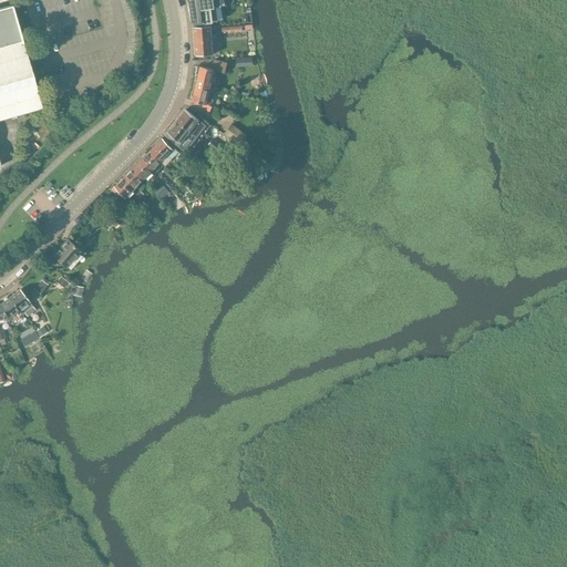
[(195,10),(202,9),(220,6),(219,0),(189,0),(192,10),(194,10),(195,10)]
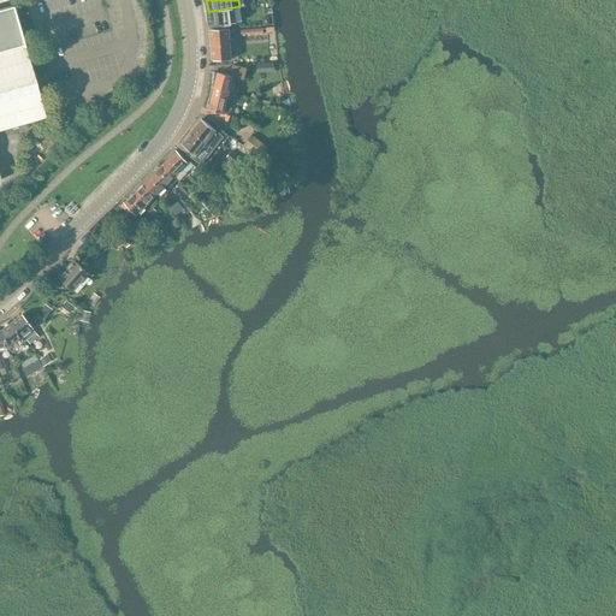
[(0,128),(45,116),(12,5),(0,9),(0,128)]
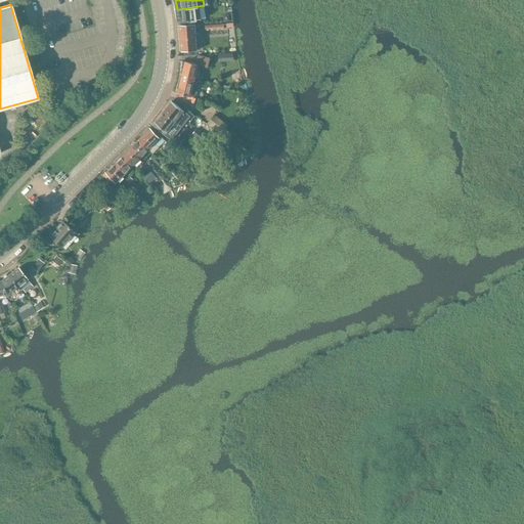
[(195,19),(201,18),(206,17),(204,5),(186,8),(180,9),(179,9),(177,9),(179,23),(195,19)]
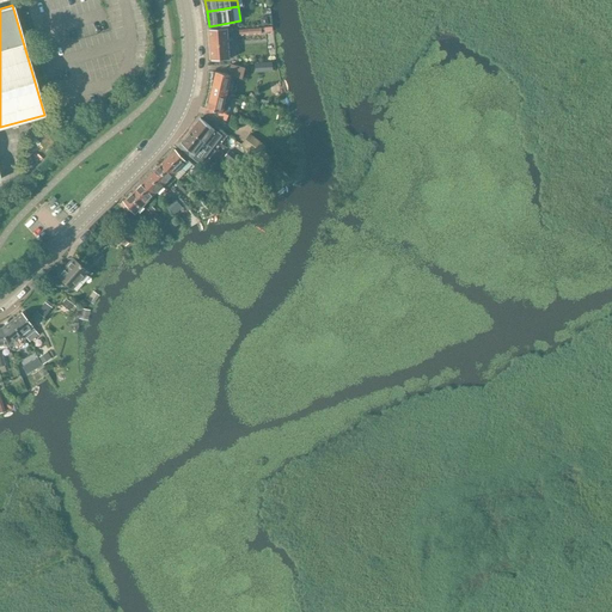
[(209,29),(212,60),(230,59),(227,28),(209,29)]
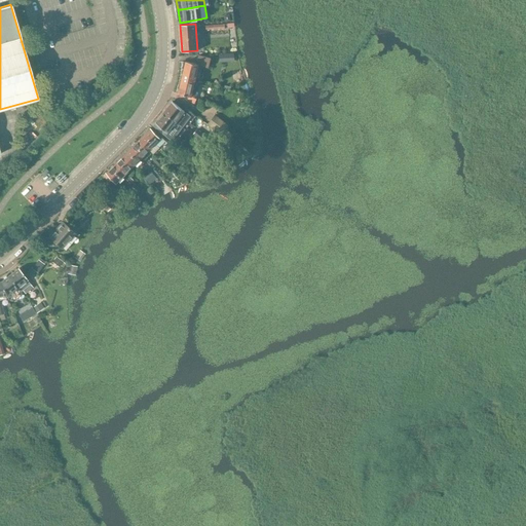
[(186,62),(182,78),(195,81),(198,66),(209,68),(211,58),(203,57),(198,55),(198,57),(196,65),(186,62)]
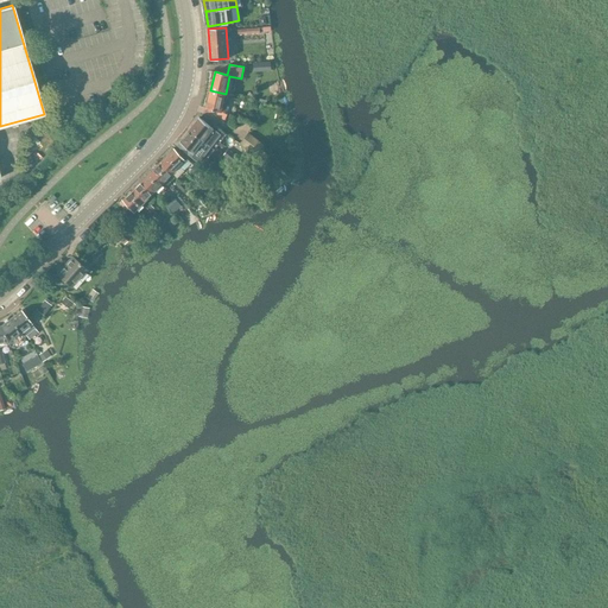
[(226,94),(210,90),(206,108),(219,112),(216,115),(225,120),(227,114),(221,112),(226,94)]
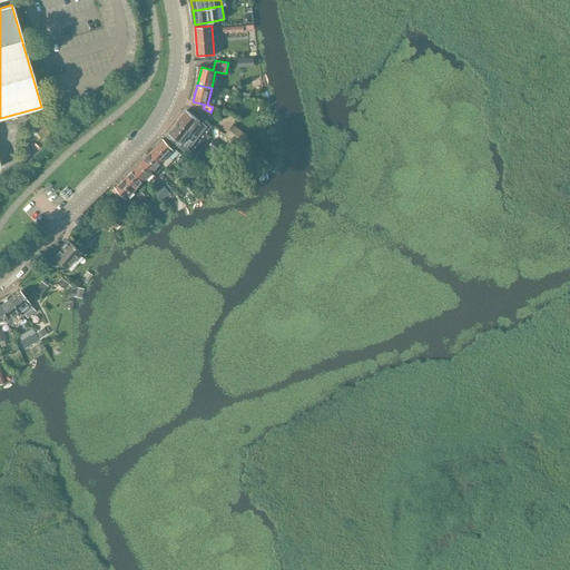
[(186,110),(177,121),(198,138),(207,126),(186,110)]
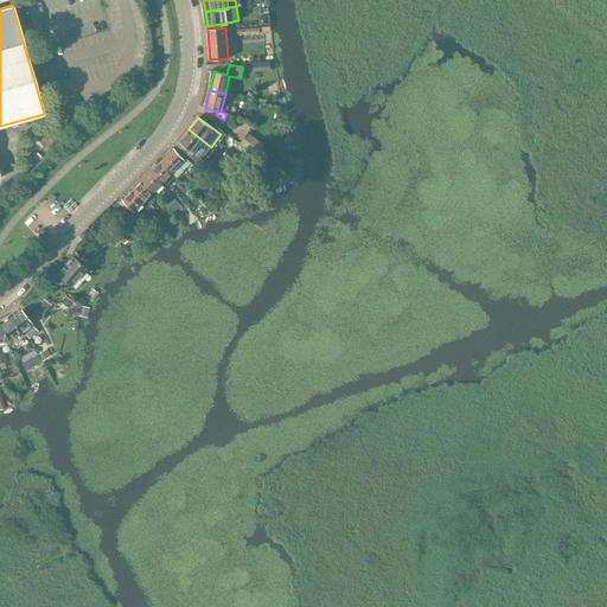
[(179,142),(177,145),(199,161),(211,147),(189,129),(179,142)]
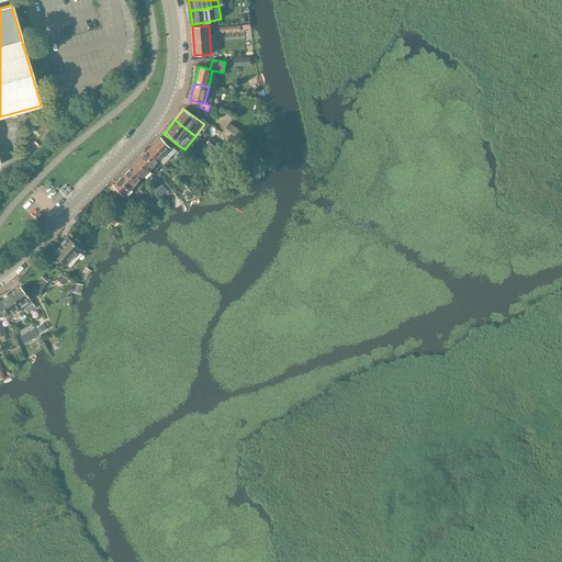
[(229,123),(222,134),(236,145),(245,134),(229,123)]
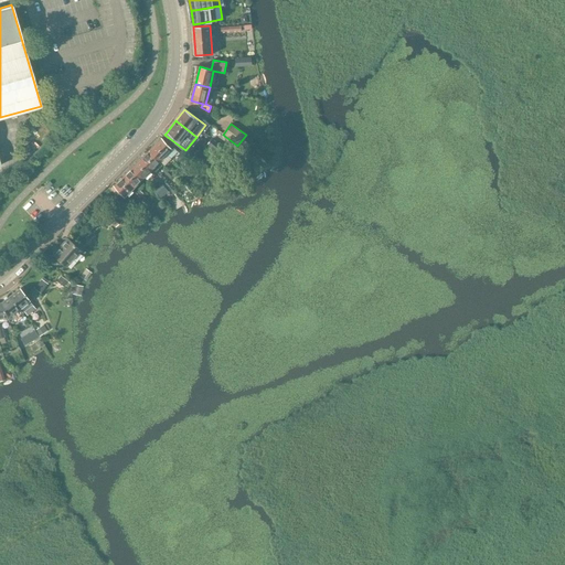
[(161,138),(149,149),(160,161),(161,160),(164,164),(171,158),(182,170),(190,163),(173,148),(172,149),(161,138)]
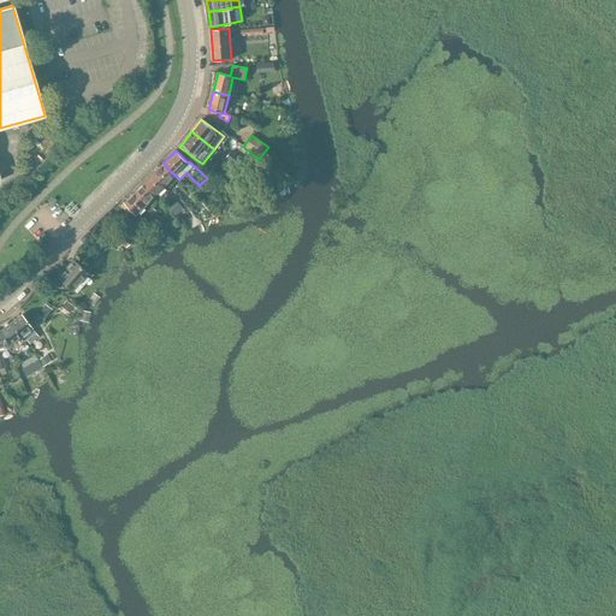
[(241,159),(231,150),(225,158),(236,166),(241,159)]
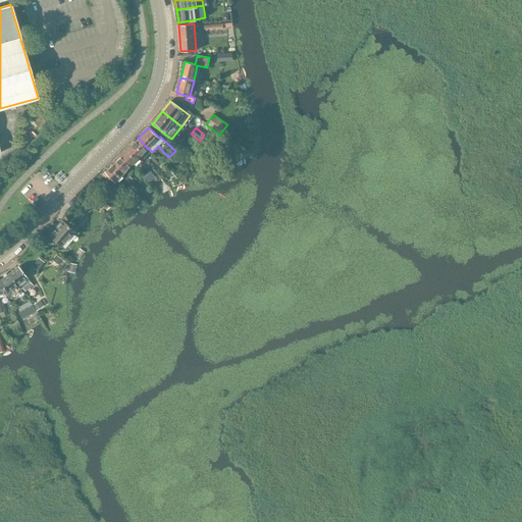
[(232,136),(226,131),(221,137),(229,142),(232,136)]
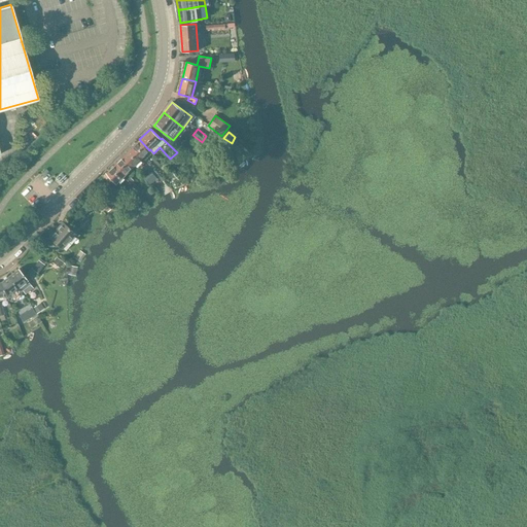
[(139,139),(132,147),(137,152),(136,153),(141,159),(149,150),(139,139)]
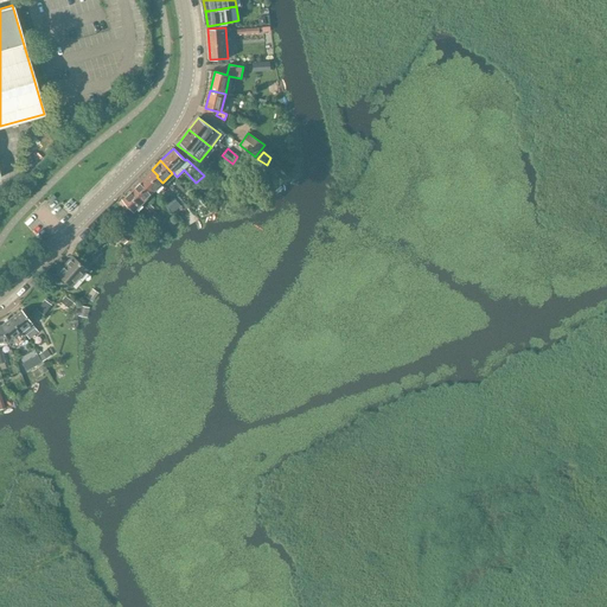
[(152,170),(141,179),(153,192),(163,183),(157,177),(158,176),(152,170)]
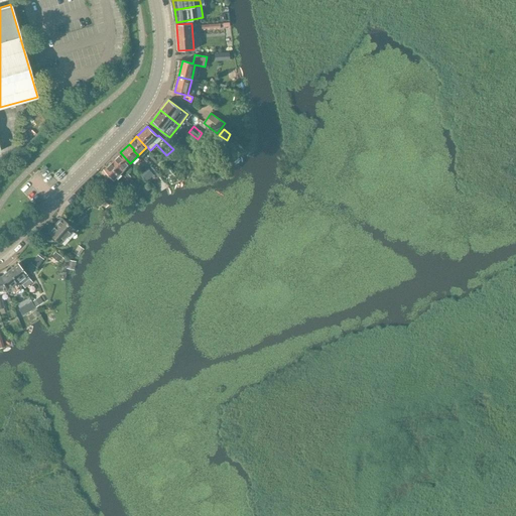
[(120,152),(112,160),(122,171),(123,170),(130,163),(120,152)]
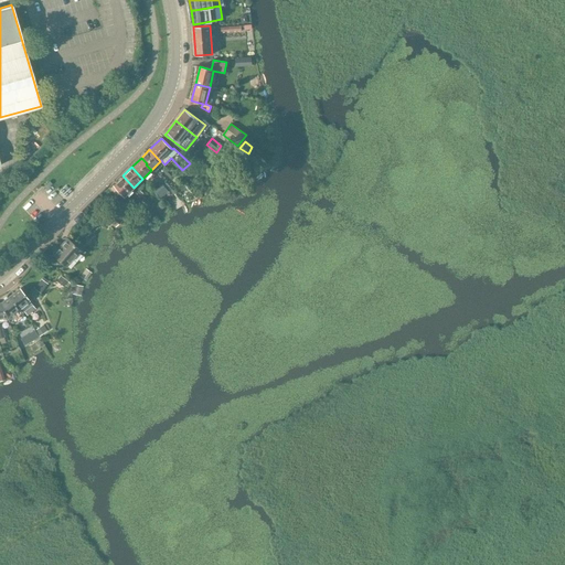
[(163,172),(171,179),(174,176),(168,168),(163,172)]
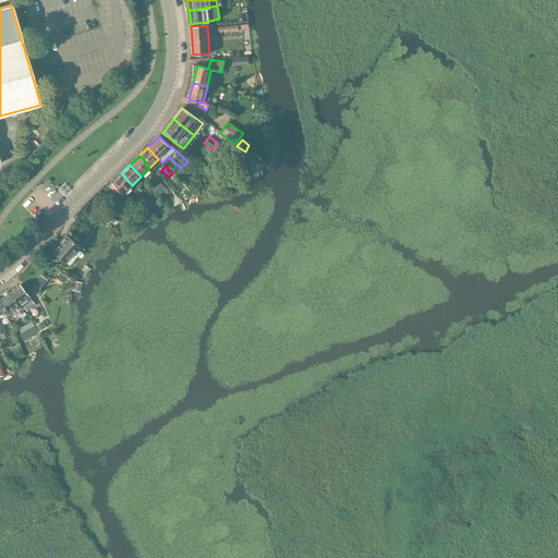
[(132,185),(121,173),(112,182),(109,185),(117,193),(119,190),(123,194),(132,185)]
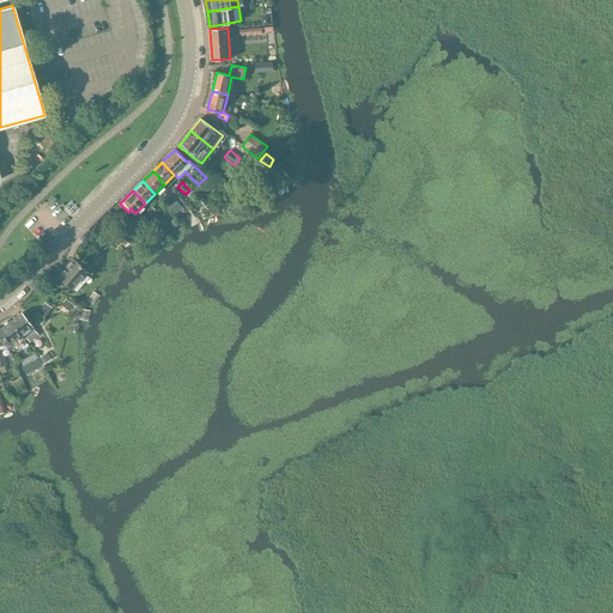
[(171,204),(168,208),(175,216),(178,212),(171,204)]
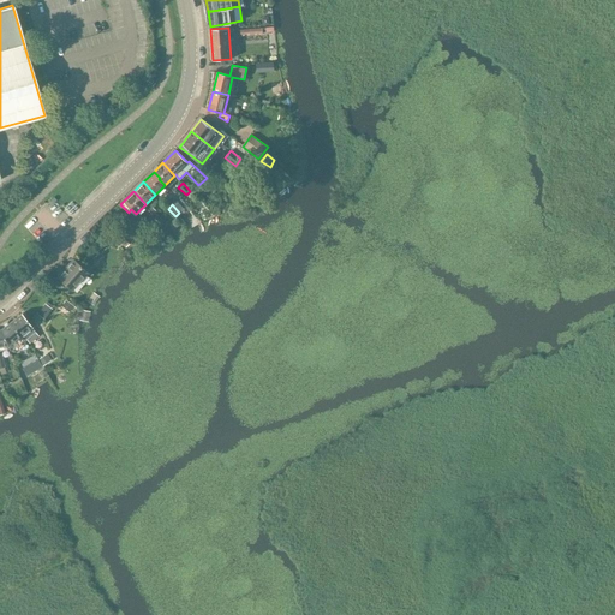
[(117,220),(118,220),(118,221),(123,226),(131,219),(125,213),(117,220)]
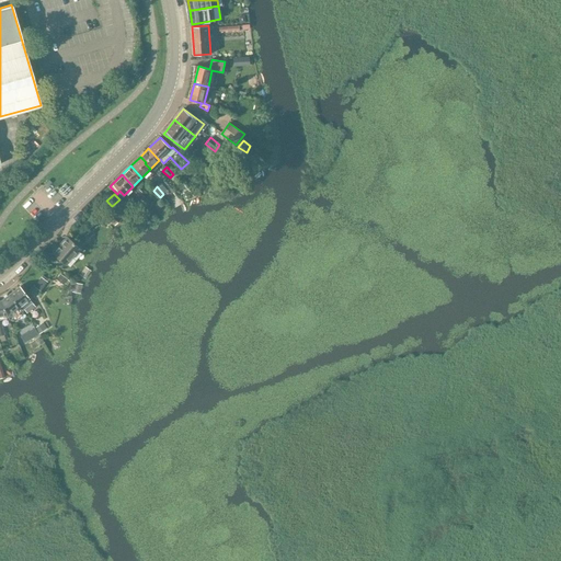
[(115,210),(123,219),(123,220),(124,219),(129,215),(122,205),(115,210)]
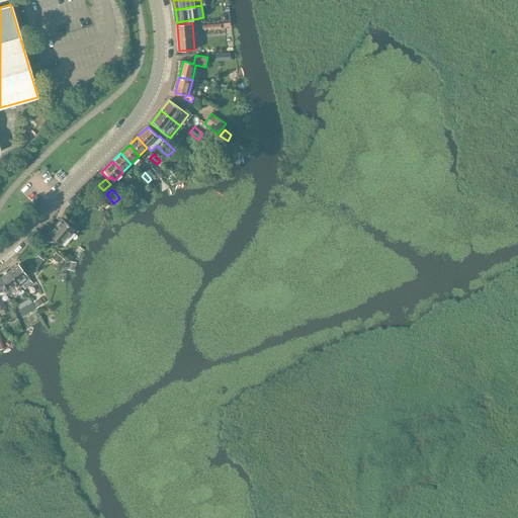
[(106,208),(106,207),(113,202),(106,194),(105,194),(99,199),(98,199),(106,208)]
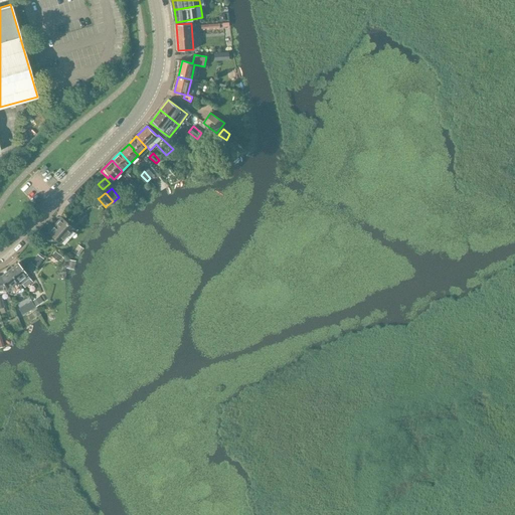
[(50,229),(47,232),(51,235),(59,242),(60,243),(66,237),(65,235),(72,227),(65,221),(60,217),(60,218),(55,223),(53,226),(52,225),(49,228),(50,229)]
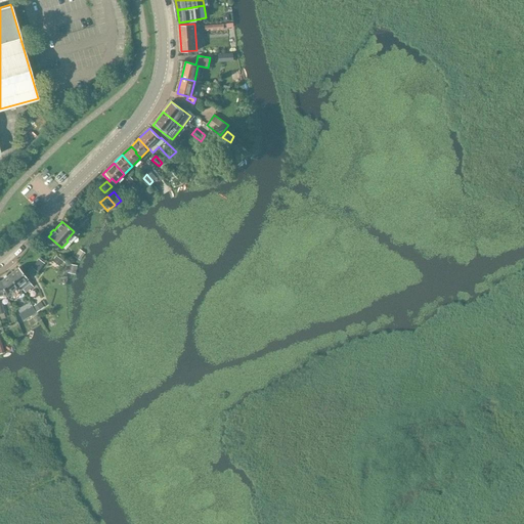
[(32,267),(37,272),(44,263),(38,258),(32,267)]
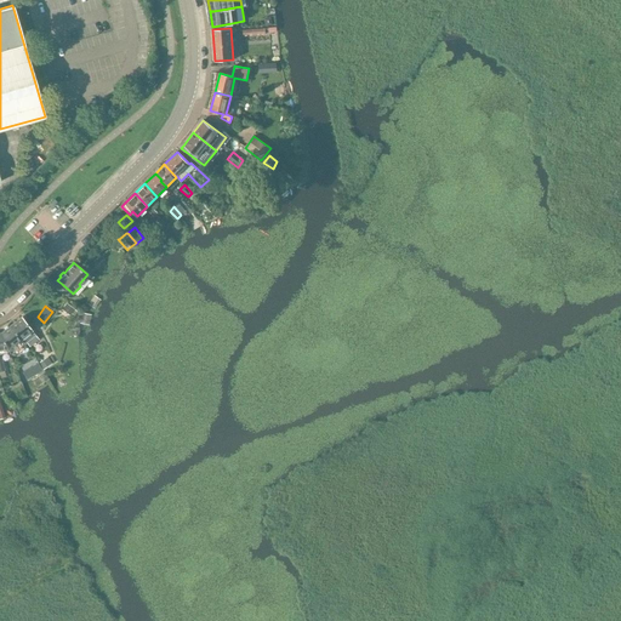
[(21,317),(10,325),(21,339),(23,342),(24,343),(26,342),(27,342),(28,343),(30,347),(34,343),(39,340),(35,335),(34,335),(30,330),(27,325),(21,317)]
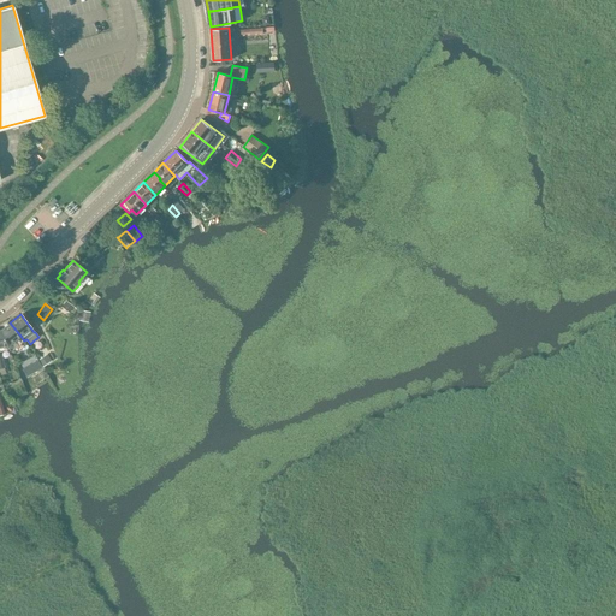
[(0,330),(7,345),(9,344),(12,349),(15,347),(11,343),(21,336),(10,323),(0,330)]
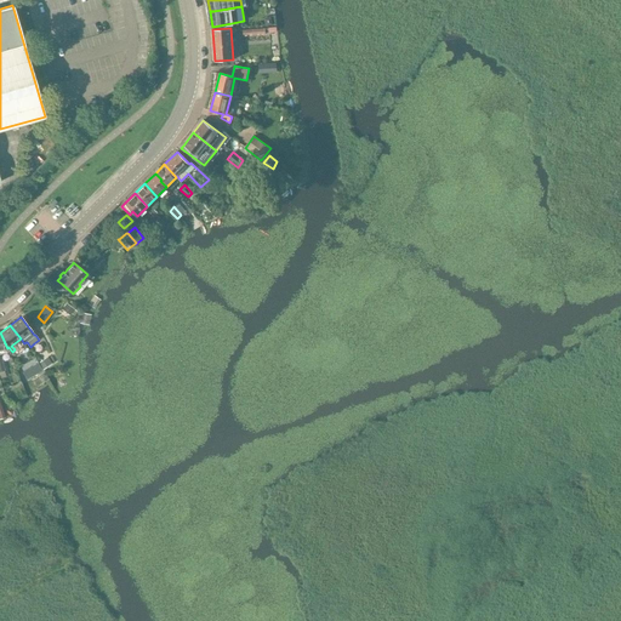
[(38,363),(43,370),(49,366),(44,359),(38,363)]
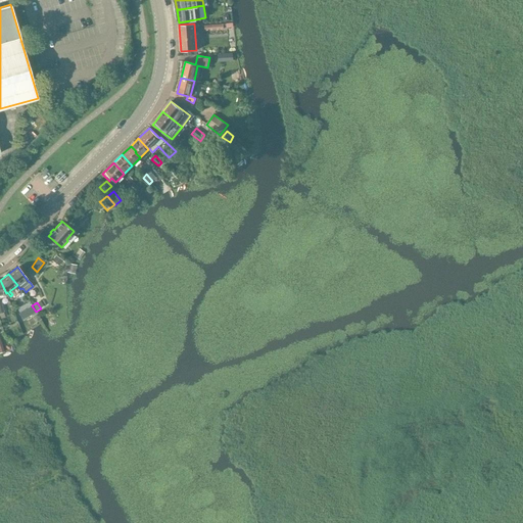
[(32,305),(25,310),(29,316),(36,312),(32,305)]
